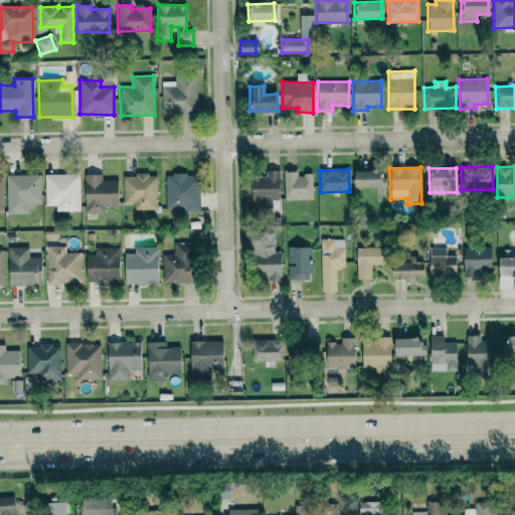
[(279,199),(279,170),(264,170),(264,175),(250,175),(251,200),(261,200),(261,209),(272,208),(272,200),(279,199)]
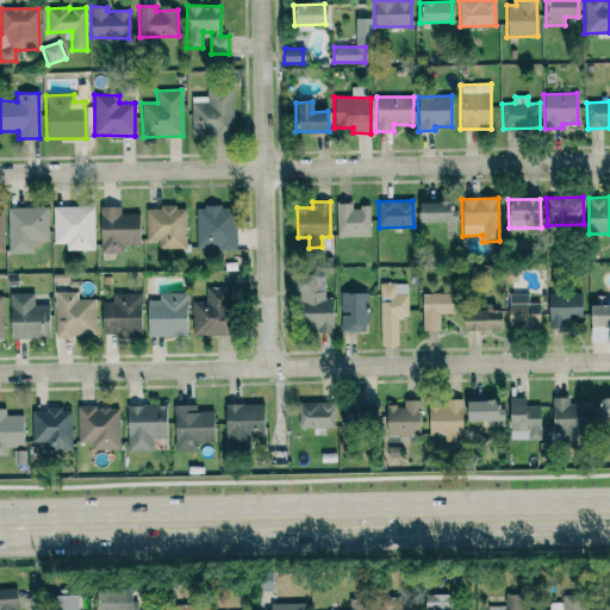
[(418,203),(418,223),(449,222),(449,201),(418,203)]
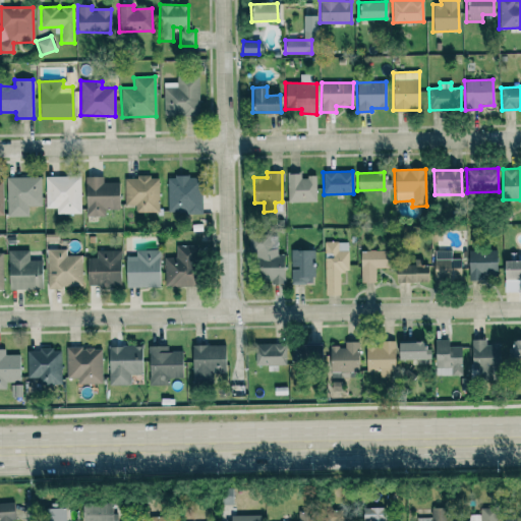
[(287,203),(315,201),(315,176),(299,176),(299,174),(287,174),(287,203)]
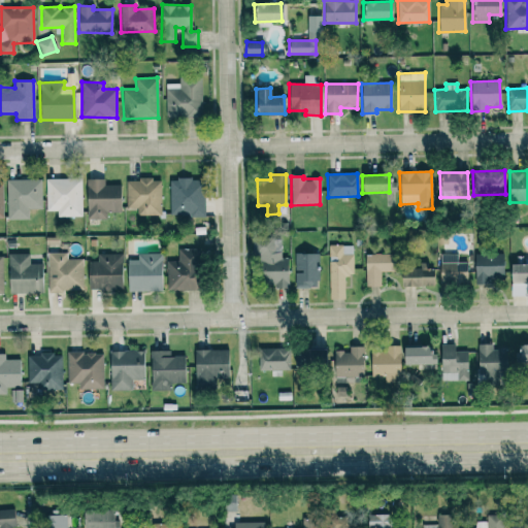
[(45,178),(45,210),(57,210),(58,217),(81,217),(81,177),(45,178)]
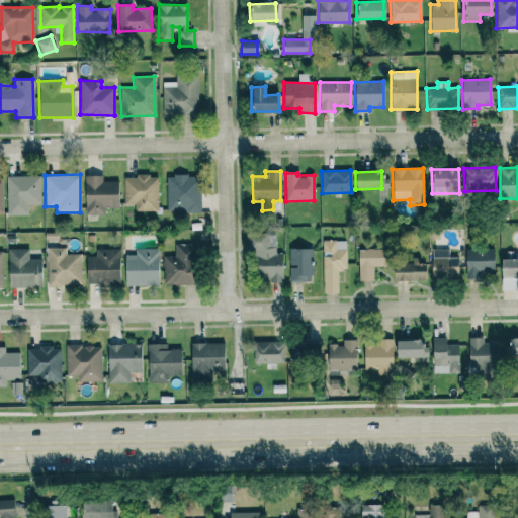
[(167,174),(167,211),(199,211),(199,175),(167,174)]
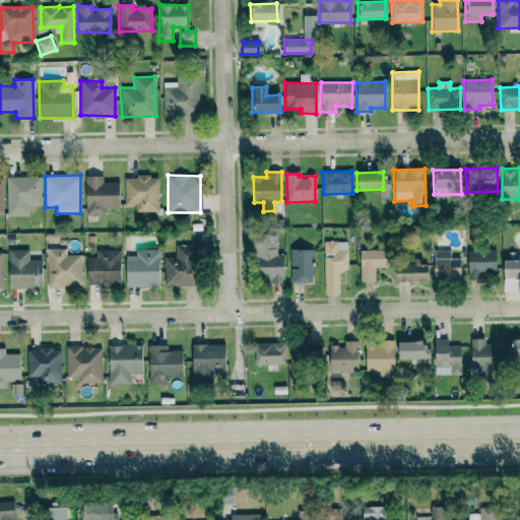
[(84,176),(85,215),(105,215),(105,209),(118,208),(118,182),(103,182),(103,176),(84,176)]
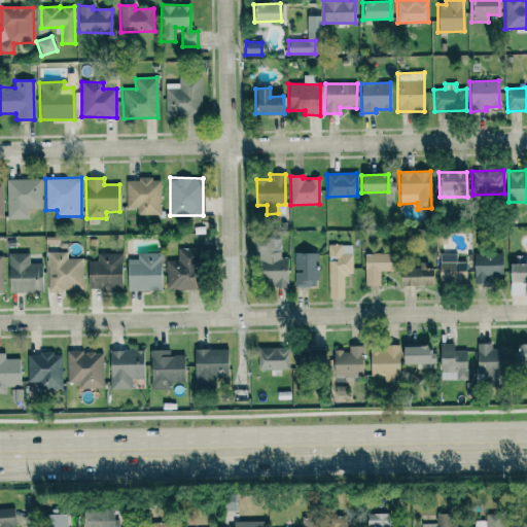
[(161,178),(126,178),(126,207),(137,207),(137,214),(161,214),(161,178)]
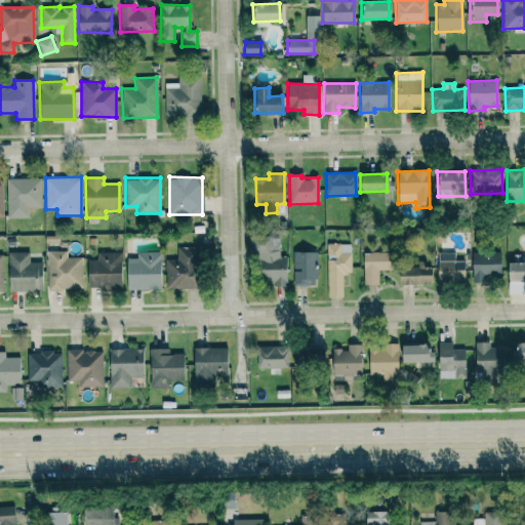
[(6,178),(7,218),(29,217),(29,208),(41,208),(41,178),(6,178)]
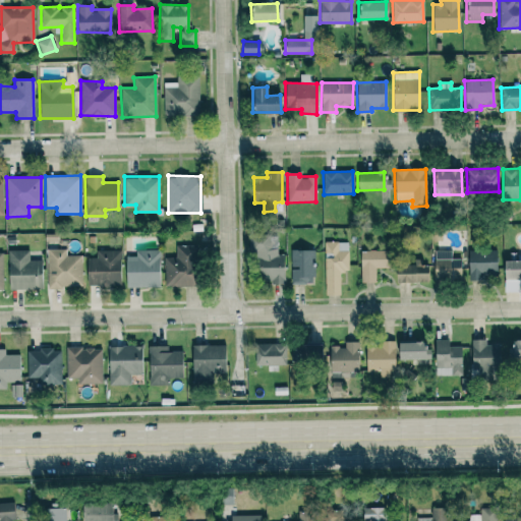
[(284,282),(284,254),(275,254),(275,234),(248,234),(248,263),(254,263),(254,282),(284,282)]
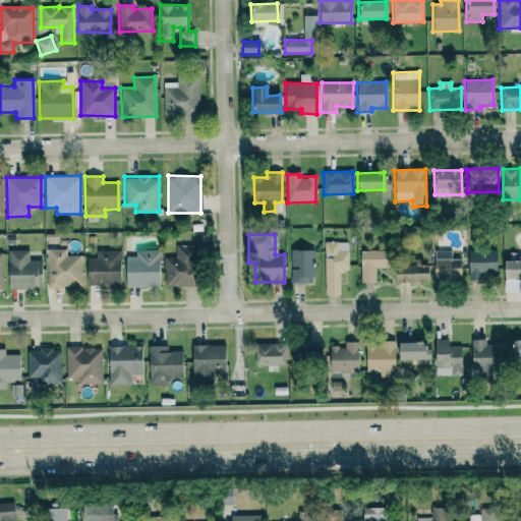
[(348,241),(324,242),(325,294),(340,294),(339,272),(349,271),(348,241)]
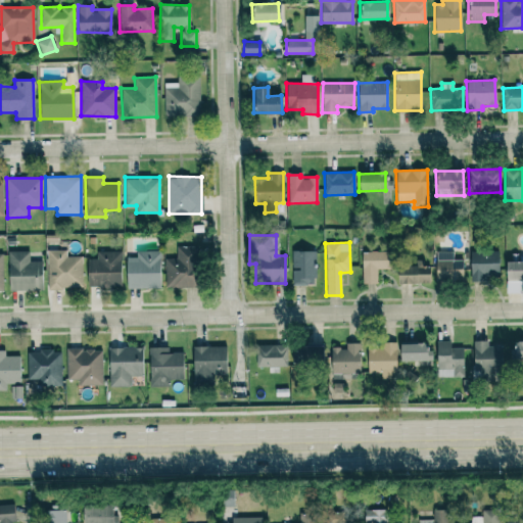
[(165,287),(197,287),(196,254),(199,254),(198,246),(178,246),(178,258),(165,258),(165,287)]
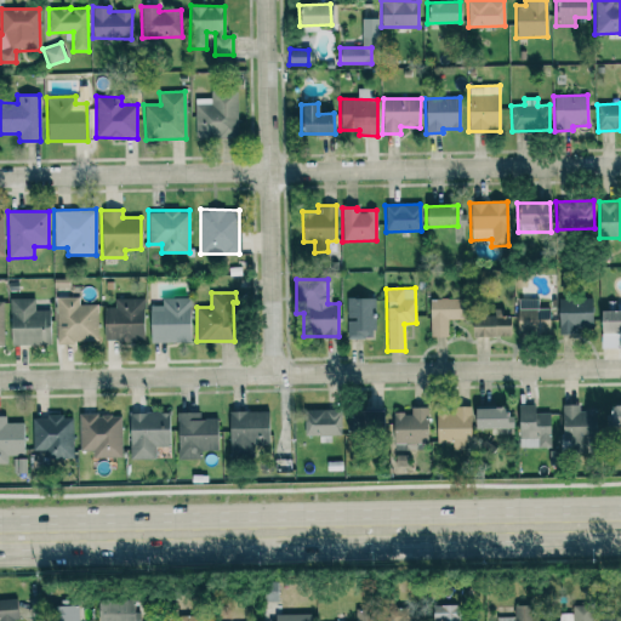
[(79,296),(55,297),(56,343),(98,342),(97,305),(79,305),(79,296)]
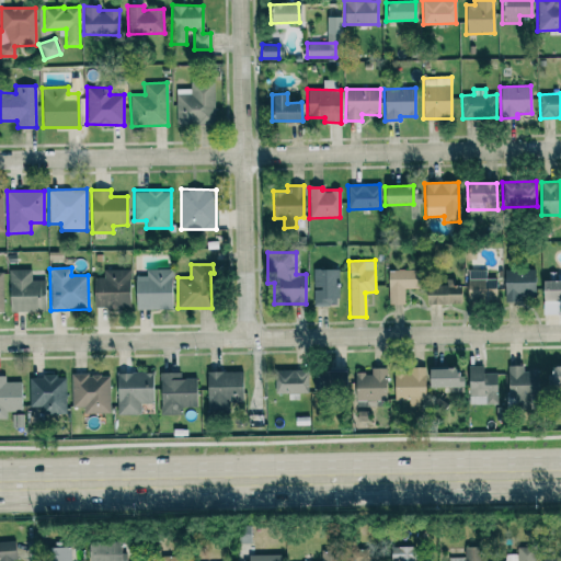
[(103,278),(93,277),(93,308),(128,309),(129,270),(104,268),(103,278)]
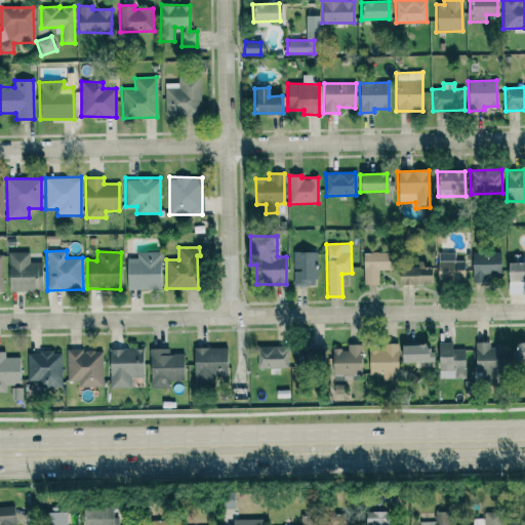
[(127,289),(161,289),(161,251),(137,252),(138,263),(126,263),(127,289)]
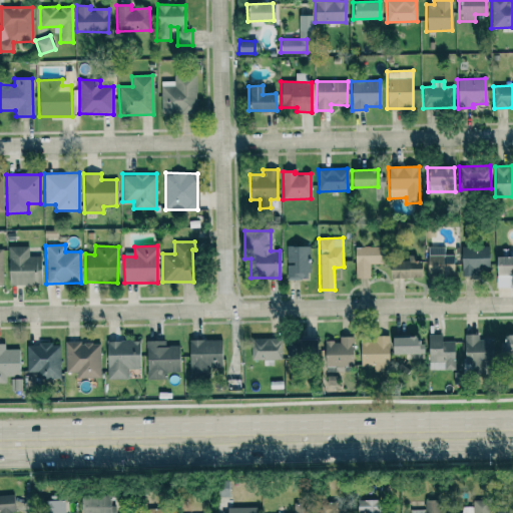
[(287,279),(309,279),(308,245),(286,245),(287,279)]
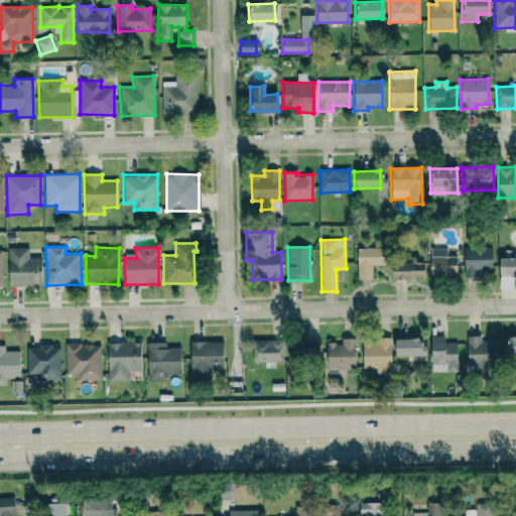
[(357,248),(358,280),(372,279),(372,266),(388,265),(387,247),(357,248)]
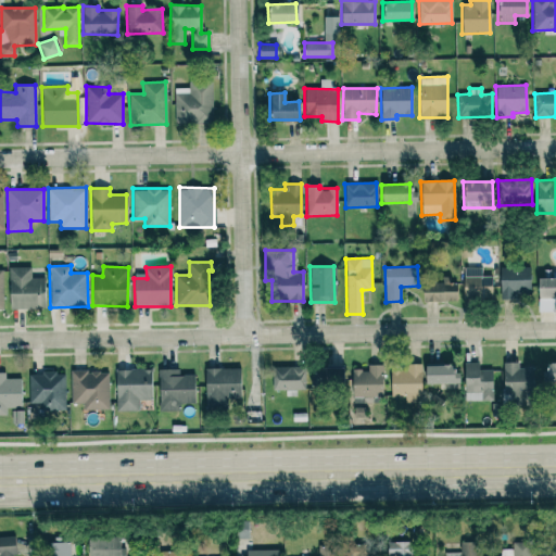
[(492,297),(491,275),(481,276),(481,266),(463,267),(464,298),(492,297)]
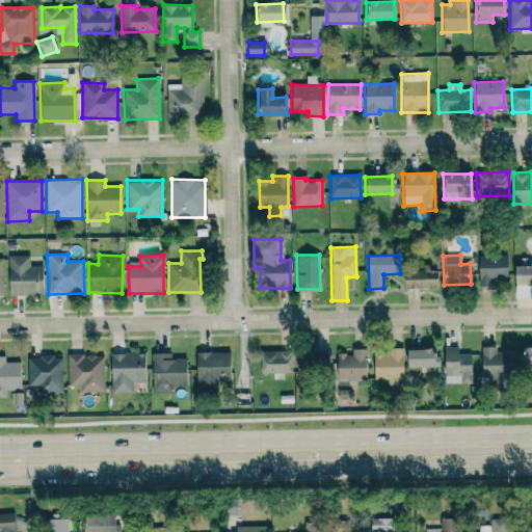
[(8,256),(9,296),(43,295),(42,266),(29,266),(29,256),(8,256)]
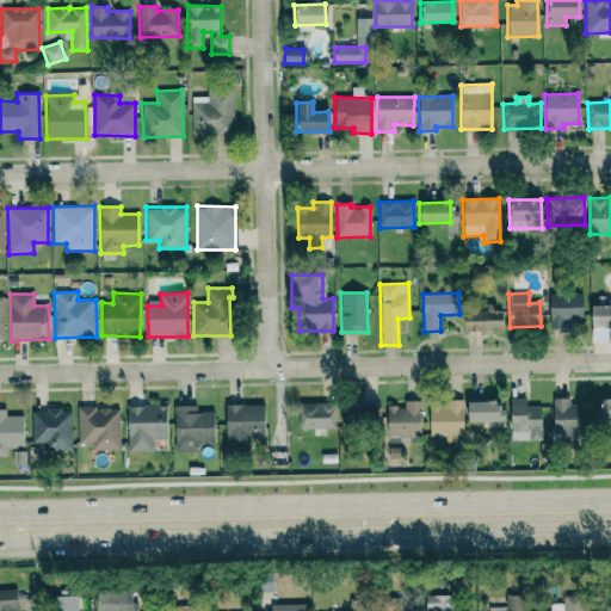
[(549,294),(549,323),(582,323),(582,294),(549,294)]
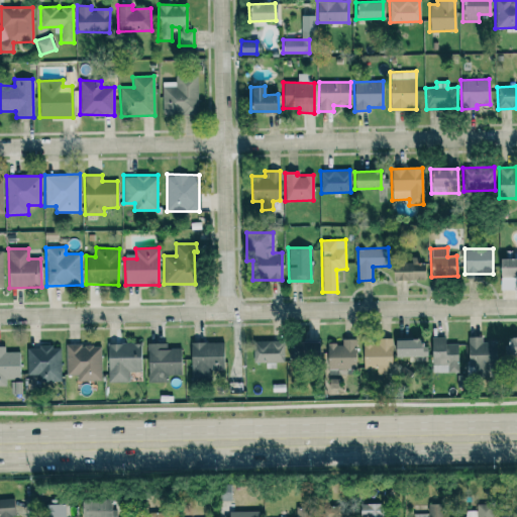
[(516,252),(513,252),(513,259),(499,259),(500,277),(516,276),(516,252)]
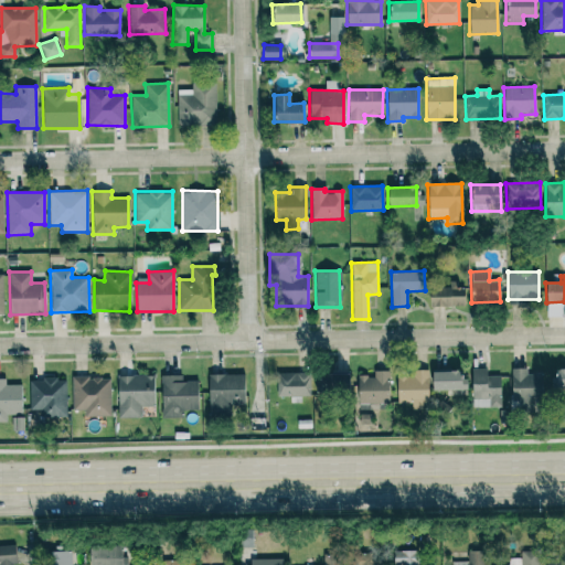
[(429,306),(464,306),(464,284),(443,284),(443,286),(428,287),(429,306)]
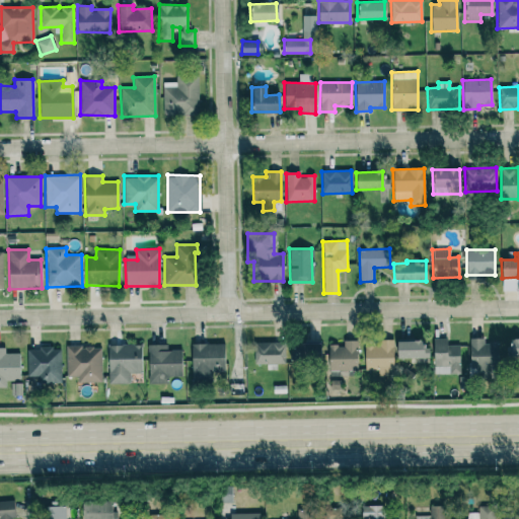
[(434,374),(459,373),(459,345),(446,345),(446,339),(433,339),(434,374)]
